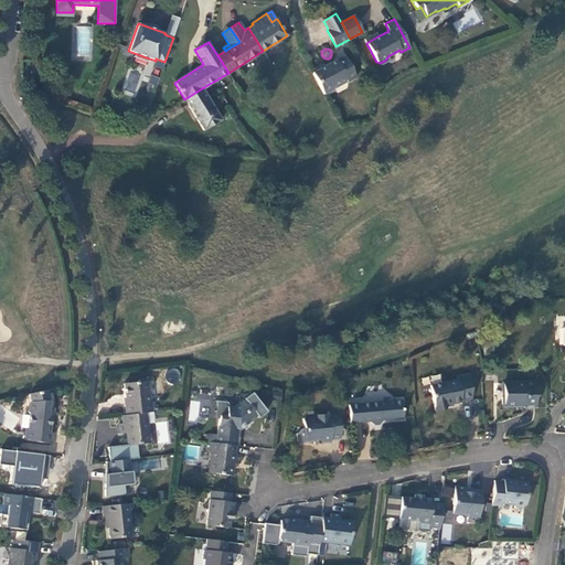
[(323,66),(312,73),(323,94),(333,89),(334,85),(345,80),(347,82),(355,77),(344,55),(323,66)]
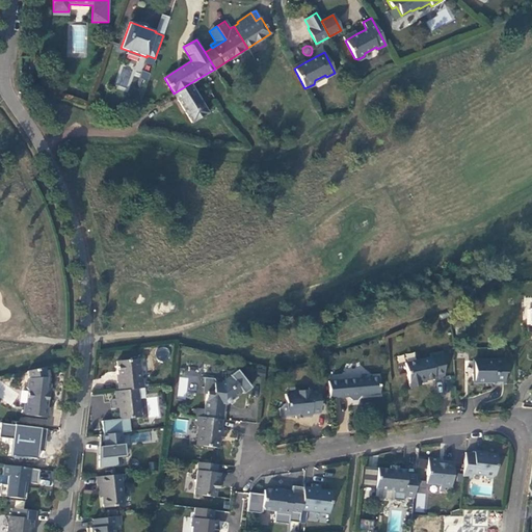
[(145,87),(151,73),(142,71),(137,84),(145,87)]
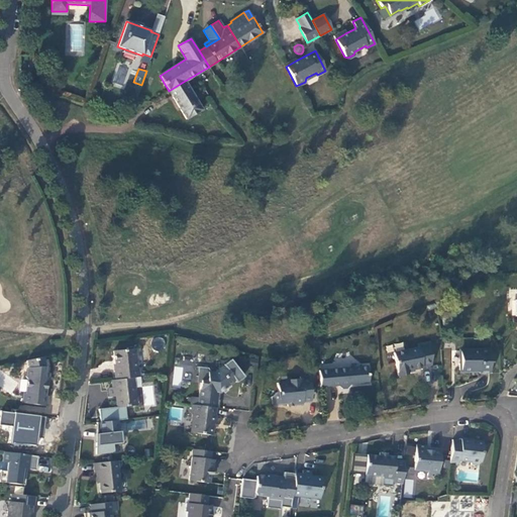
[(185,81),(169,91),(186,119),(202,110),(193,94),(185,81)]
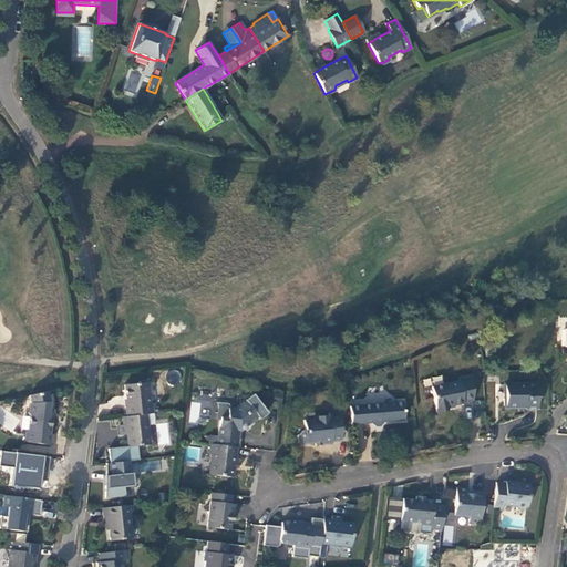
[(473,400),(472,378),(457,380),(459,381),(431,387),(436,412),(447,410),(446,406),(463,403),(463,402),(473,400)]
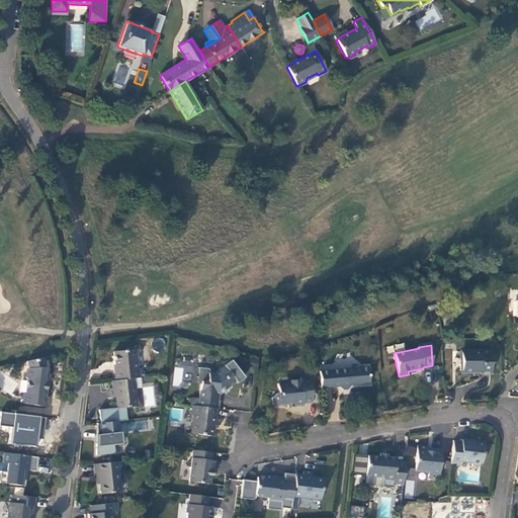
[(114,371),(115,380),(140,377),(139,368),(136,368),(135,362),(137,359),(136,349),(113,352),(115,371),(114,371)]
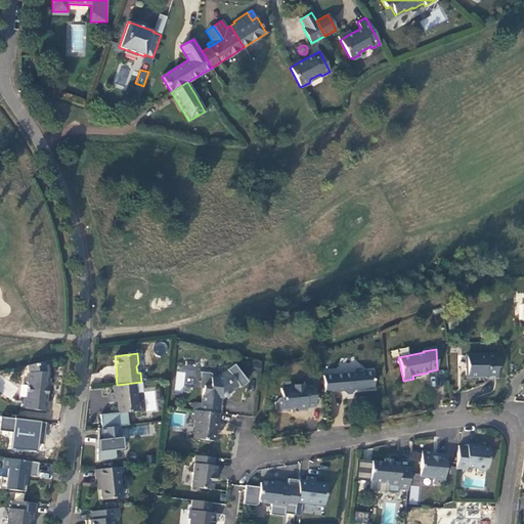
[(496,379),(495,355),(466,355),(467,365),(465,368),(465,374),(467,376),(485,376),(485,379),(496,379)]
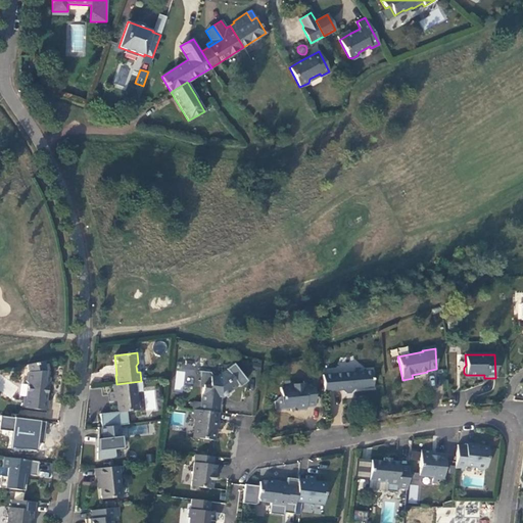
[(45,377),(45,371),(43,362),(40,363),(28,365),(29,372),(27,374),(26,381),(28,384),(26,398),(24,397),(22,408),(46,411),(48,400),(46,400),(48,377),(45,377)]
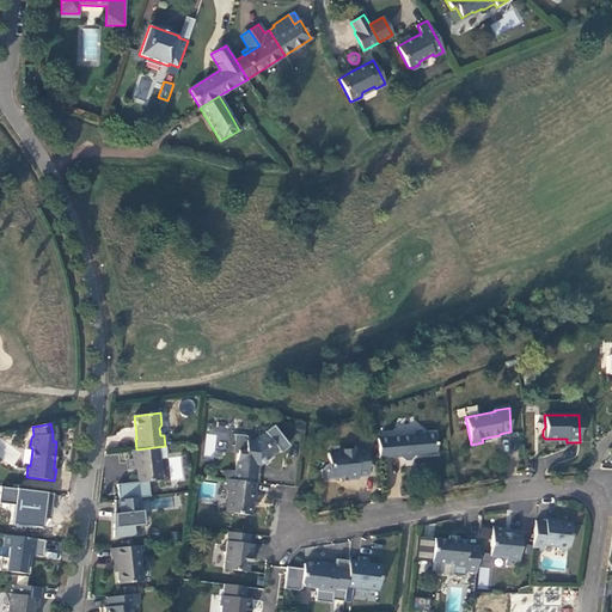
[(267,435),(275,429),(271,426),(264,432),(267,435)]
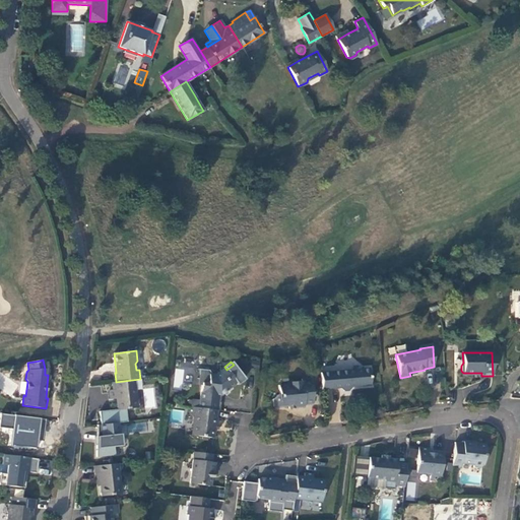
[(198,408),(217,410),(219,394),(221,395),(237,383),(238,385),(245,379),(234,365),(226,370),(223,369),(216,375),(212,374),(209,370),(200,369),(198,382),(201,383),(199,400),(198,408)]
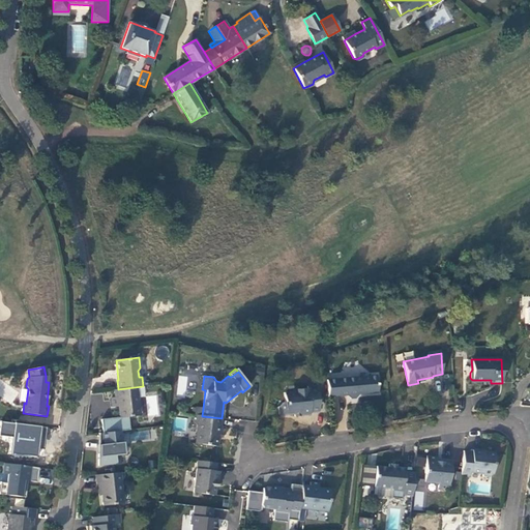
[(178,373),(177,395),(185,396),(186,381),(197,381),(198,375),(178,373)]
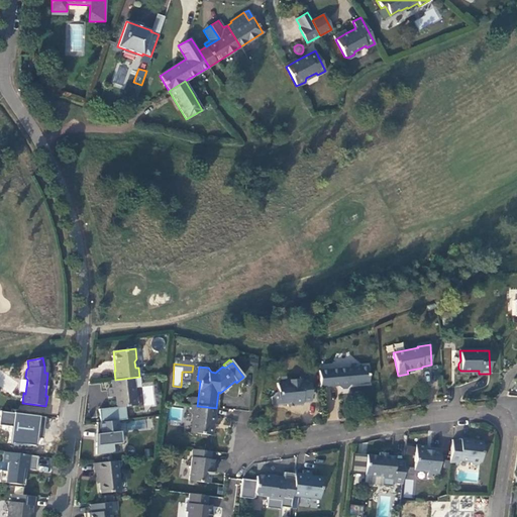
[(367,367),(318,371),(320,387),(369,383),(367,367)]
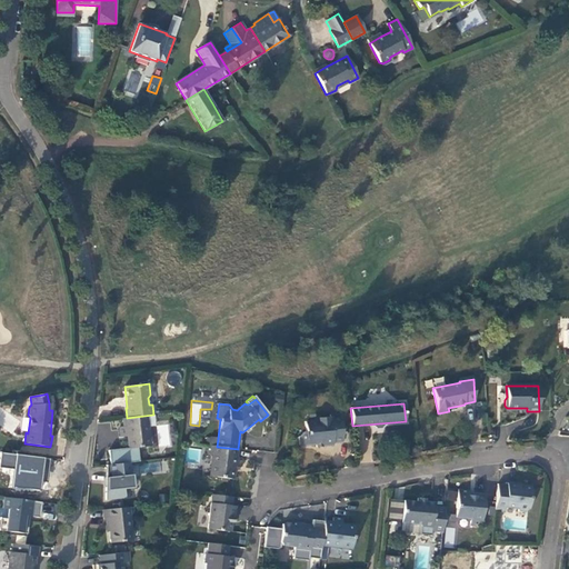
[(153,415),(127,418),(122,419),(123,427),(119,427),(120,437),(128,436),(129,448),(108,450),(110,465),(130,462),(140,461),(139,448),(151,446),(149,427),(156,426),(155,415),(153,415)]
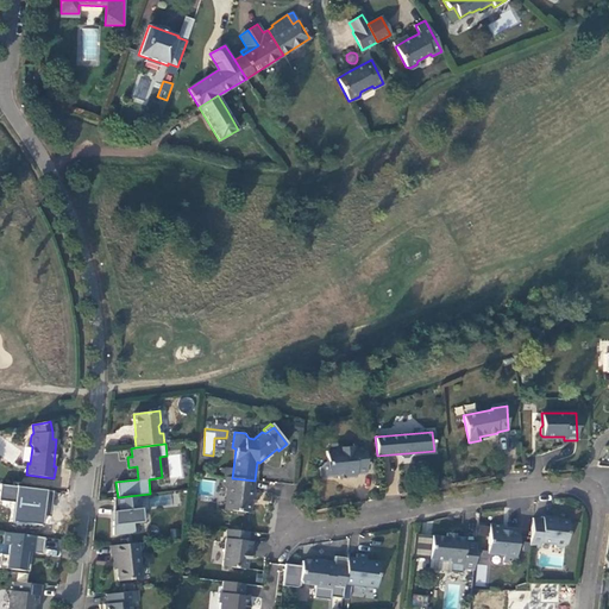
[(343,450),(326,452),(327,463),(324,463),(320,468),(321,477),(345,476),(345,477),(357,477),(357,473),(366,473),(364,444),(353,444),(353,446),(345,447),(343,450)]
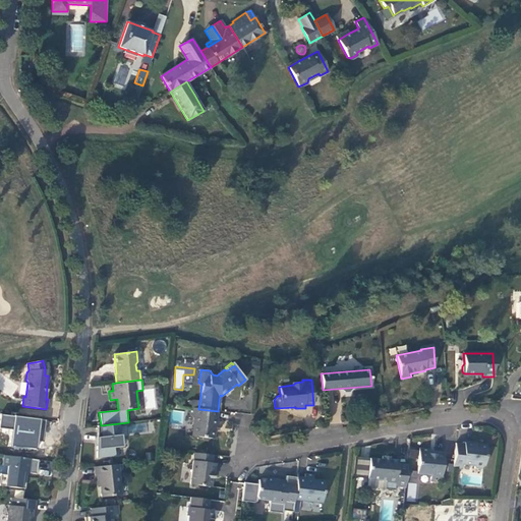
[(191,408),(198,409),(199,401),(192,400),(191,408)]
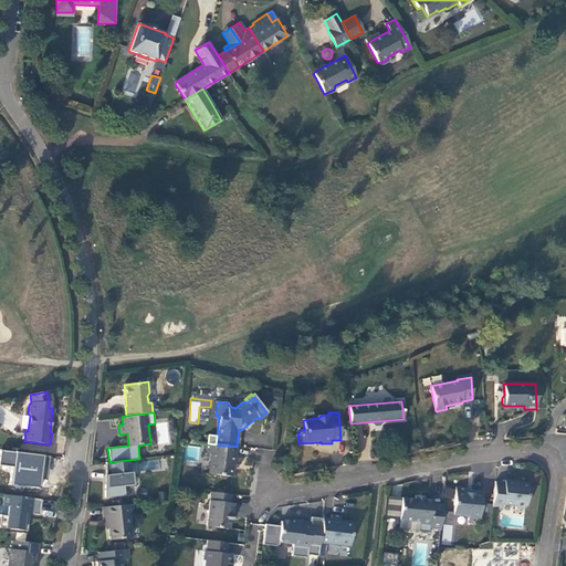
[(236,454),(237,447),(216,444),(208,443),(207,443),(206,451),(212,452),(209,473),(231,477),(233,464),(239,464),(240,456),(236,454)]
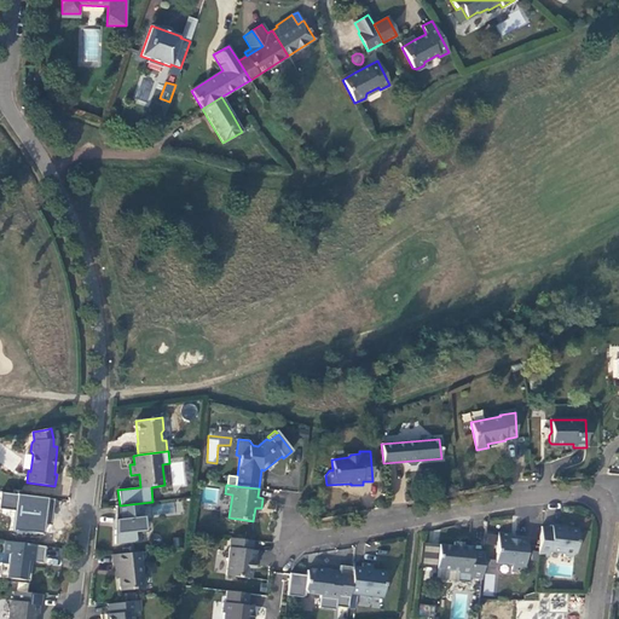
[(55,499),(19,495),(17,504),(23,505),(23,514),(25,516),(24,526),(25,526),(30,532),(41,533),(47,528),(48,530),(51,509),(53,509),(55,499)]
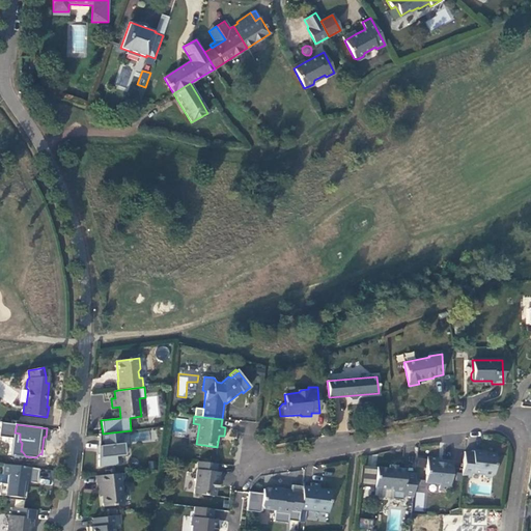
[(124,455),(121,431),(103,434),(99,434),(100,443),(103,443),(105,457),(124,455)]
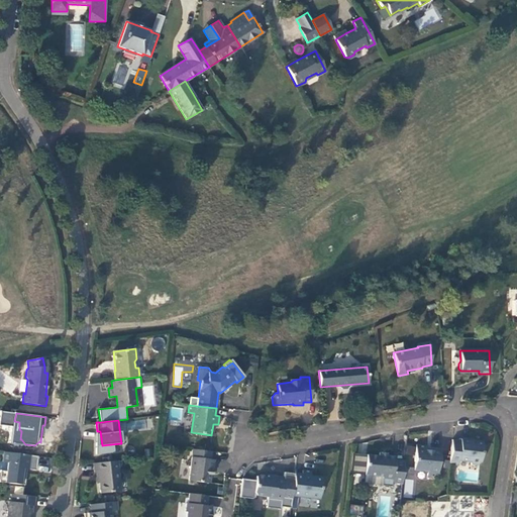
[(460,440),(452,439),(449,464),(458,464),(458,459),(469,460),(471,463),(478,464),(481,462),(483,442),(471,441),(471,439),(460,438),(460,440)]
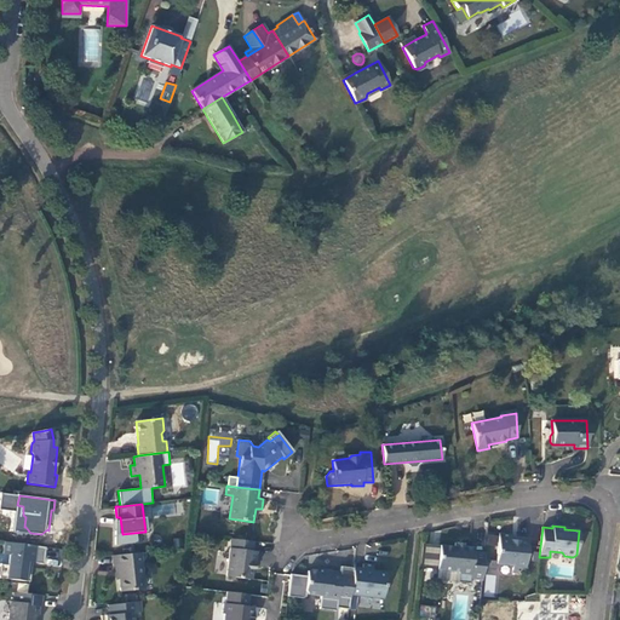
[(488,534),(486,545),(495,546),(497,535),(488,534)]
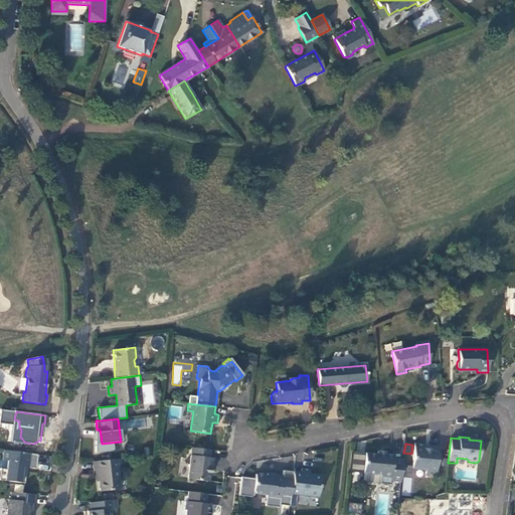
[(437,475),(439,448),(430,447),(428,449),(424,449),(425,445),(414,444),(411,469),(425,470),(425,475),(437,475)]
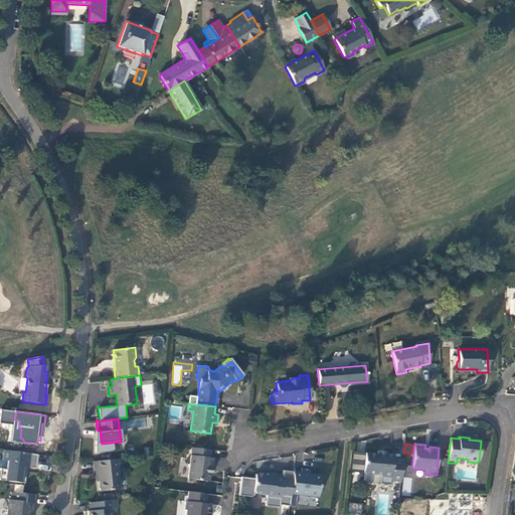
[(210,450),(191,448),(188,479),(207,481),(208,473),(211,473),(212,458),(209,458),(210,450)]
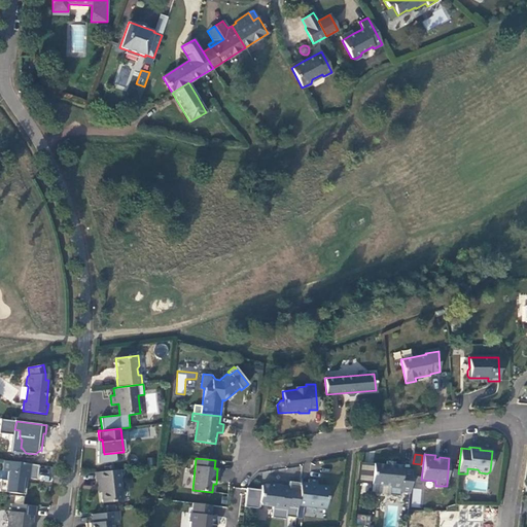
[(38,465),(3,461),(2,471),(7,471),(6,480),(0,480),(0,482),(0,491),(25,494),(26,483),(23,482),(24,478),(36,480),(38,465)]
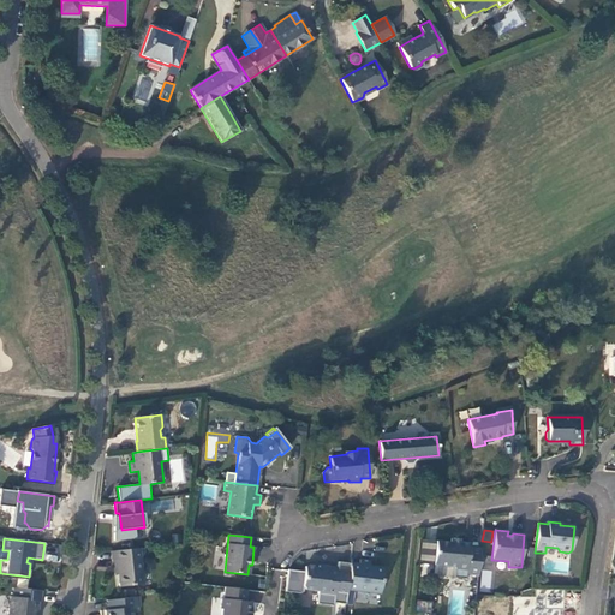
[(478,575),(481,549),(470,548),(470,543),(459,542),(460,539),(451,538),(451,543),(435,541),(434,565),(453,567),(454,569),(454,578),(466,579),(466,574),(478,575)]
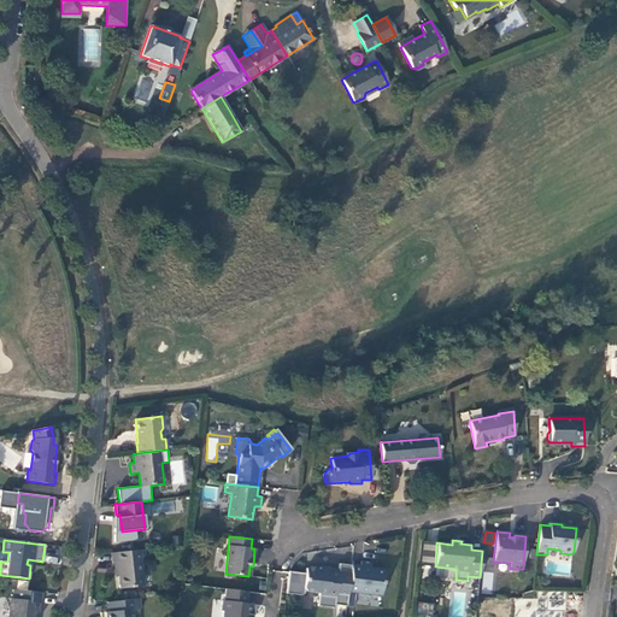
[(140,550),(111,553),(112,563),(115,563),(117,563),(118,576),(119,589),(144,587),(140,550)]
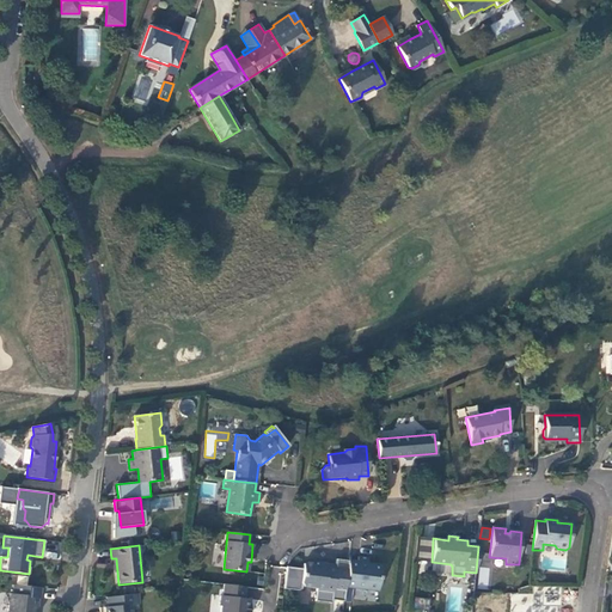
[(349,561),(346,586),(378,591),(381,567),(368,564),(368,558),(359,557),(357,561),(349,560),(349,561)]
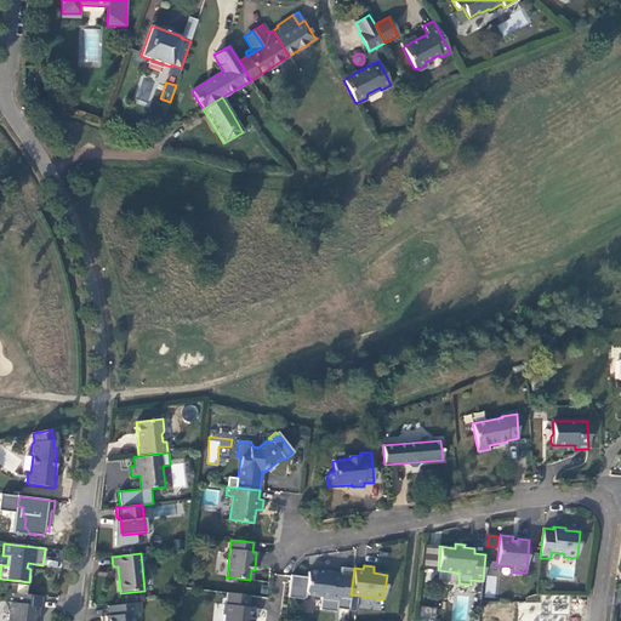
[(290,577),(288,599),(301,600),(305,599),(305,594),(322,596),(319,610),(336,611),(337,608),(349,610),(351,594),(354,569),(341,567),(341,573),(322,570),(322,574),(308,571),(307,579),(290,577)]
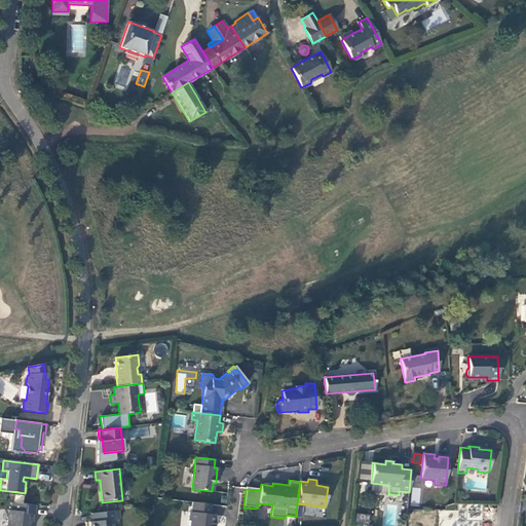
[(210,515),(211,504),(192,501),(191,513),(189,512),(188,521),(190,521),(189,525),(212,525),(213,524),(214,524),(216,515),(210,515)]
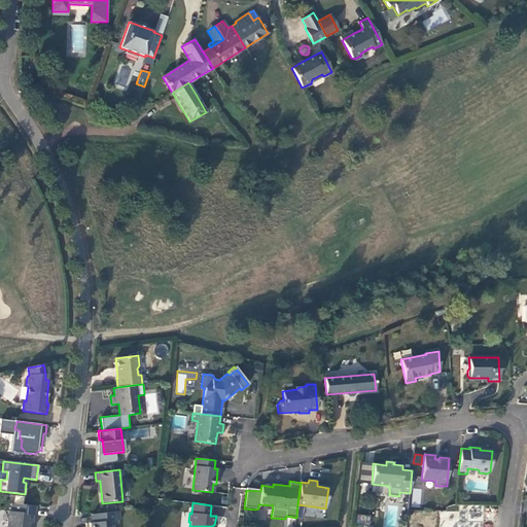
[(35,515),(36,506),(12,503),(11,512),(9,512),(6,526),(30,526),(31,523),(32,524),(33,515),(35,515)]
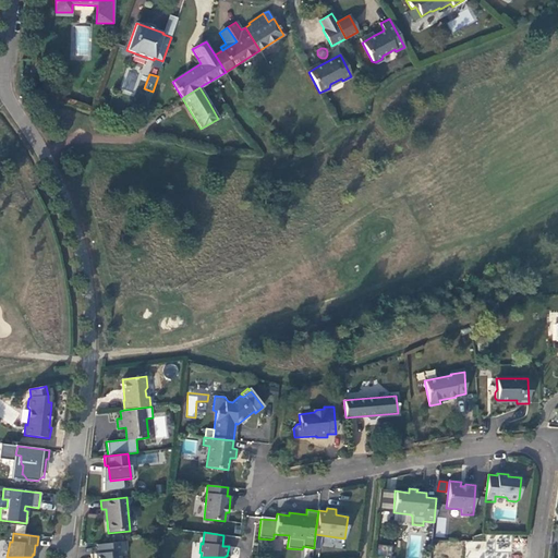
[(125,542),(97,545),(98,554),(95,554),(95,557),(119,557),(119,552),(126,550),(125,542)]
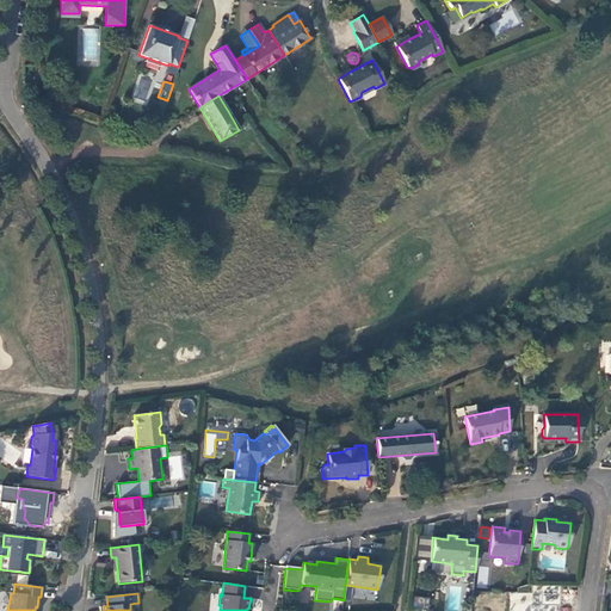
[(427,610),(427,598),(414,597),(412,608),(427,610)]
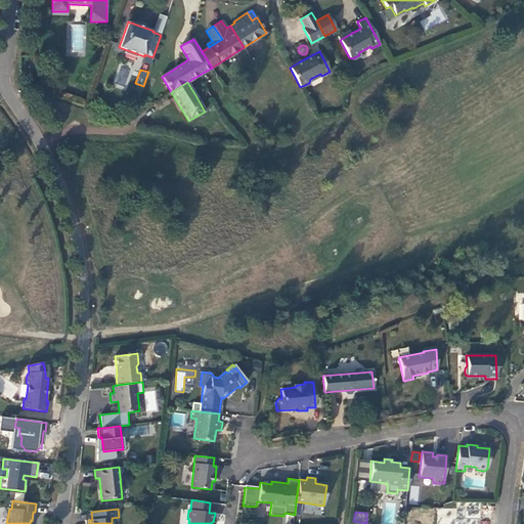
[(477,523),(478,523),(480,523),(479,513),(451,515),(451,519),(451,523),(477,523)]
